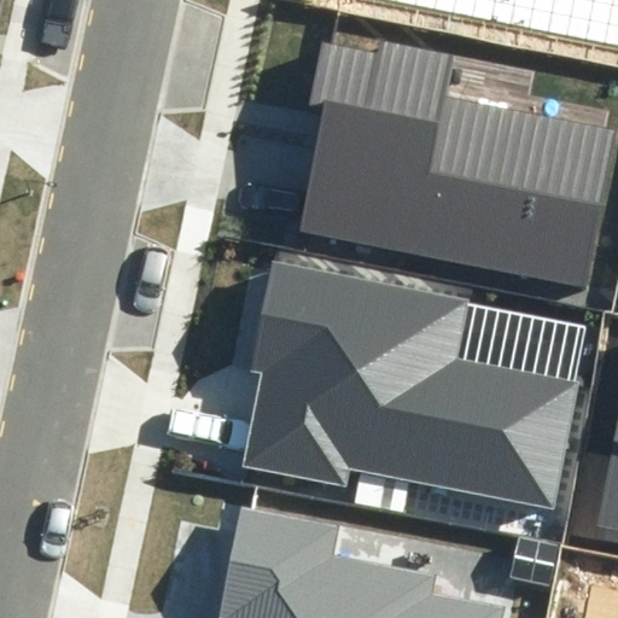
[(617,0),(375,0),(617,46),(617,0)]
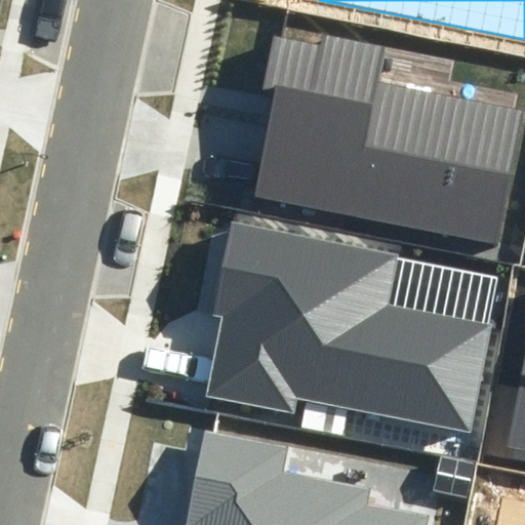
[(497,244),(524,109),(380,79),(387,46),(323,34),(320,44),(274,35),(263,90),(276,93),(255,196),(497,244)]
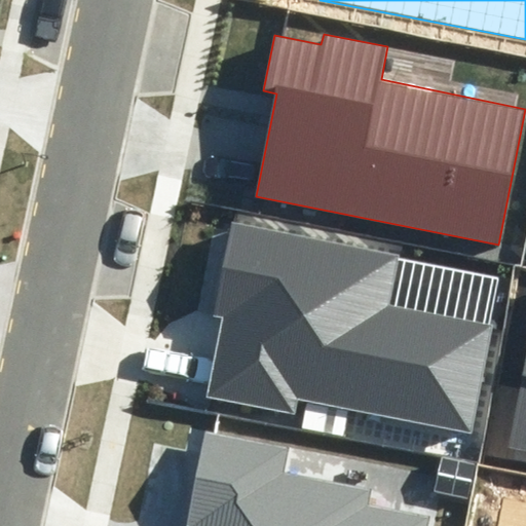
[(471,431),(492,325),(389,304),(400,255),(232,222),(214,315),(222,317),(207,397),(295,414),(298,398),(471,431)]
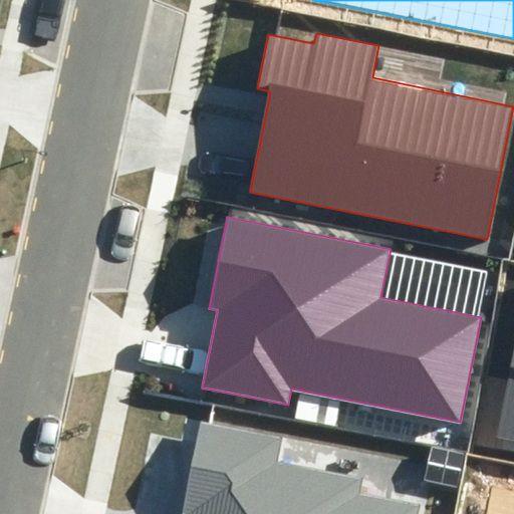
[(513,356),(499,436),(513,439),(513,356)]
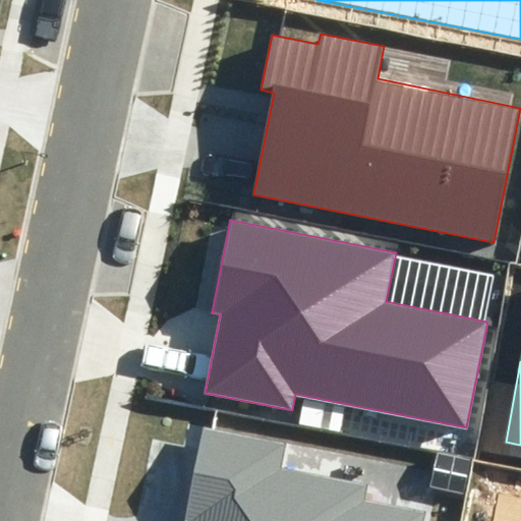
[(419,520),(421,513),(365,503),(368,484),(285,468),(290,443),(190,423),(181,473),(193,476),(184,520),(419,520)]
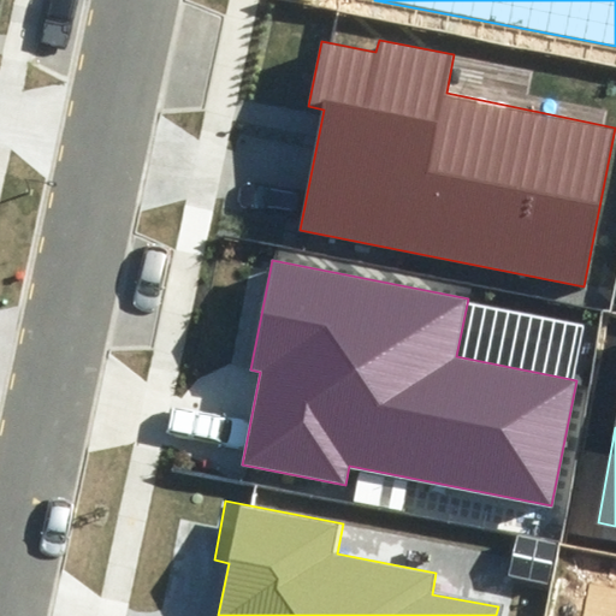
[(516,537),(508,576),(550,585),(558,545),(516,537)]
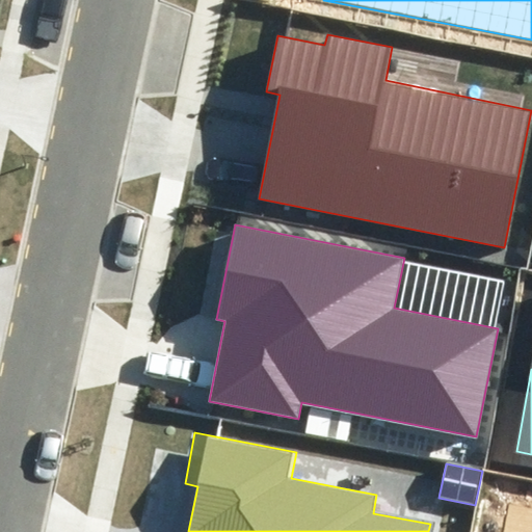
All buildings are outlined.
